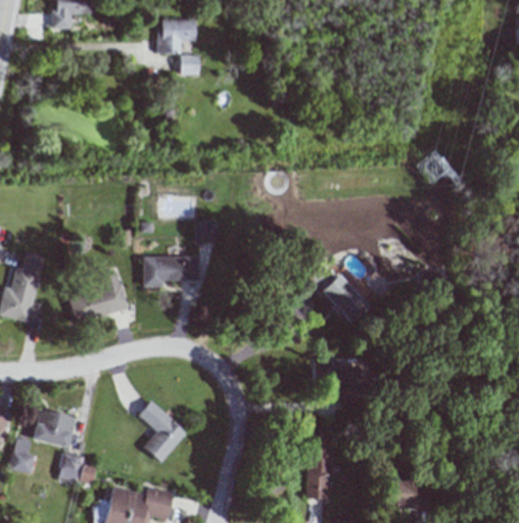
[(72,28),(71,13),(94,13),(94,0),(56,0),(57,9),(52,10),(52,29),(72,28)]
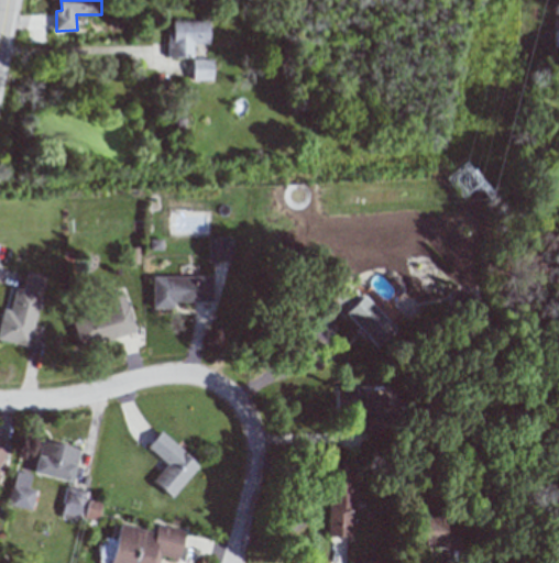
[(170,57),(195,57),(196,43),(211,44),(211,21),(175,21),(175,31),(170,31),(170,57)]
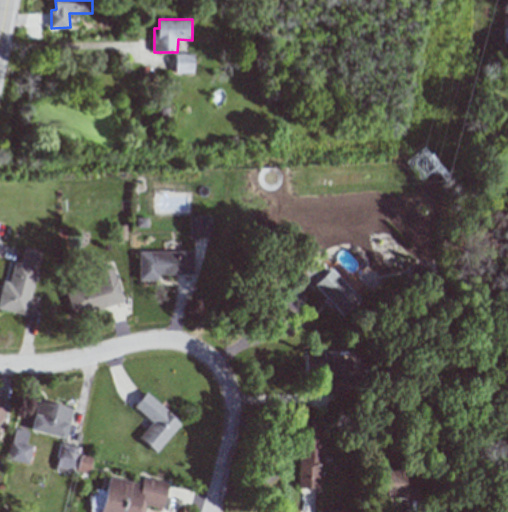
[(195,72),(195,54),(177,54),(177,72),(195,72)]
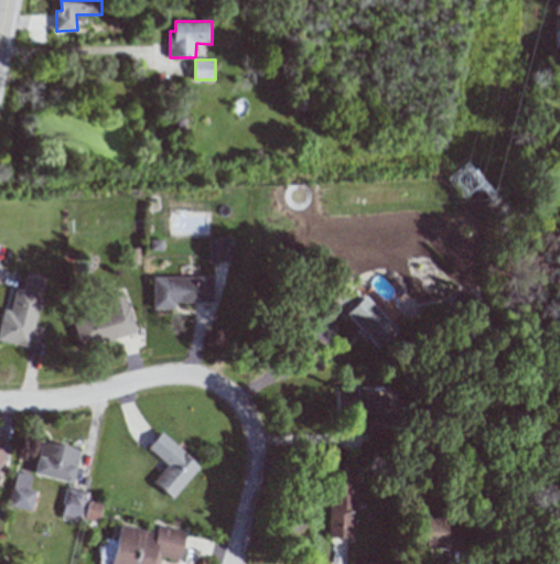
[(211,262),(235,262),(235,238),(211,237),(211,262)]
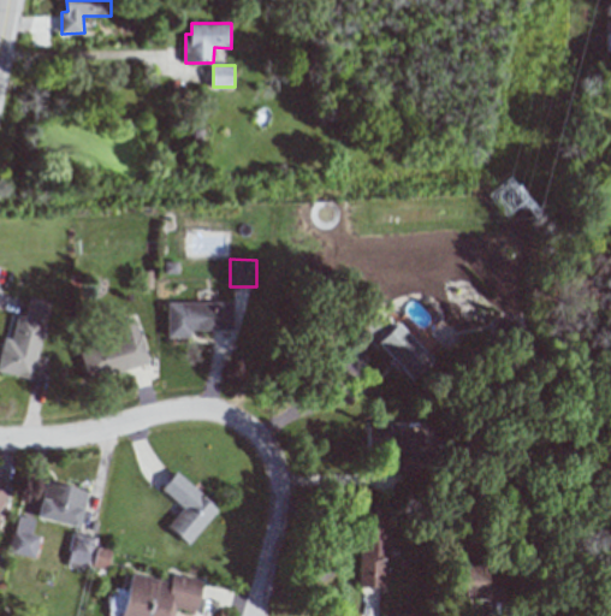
[(0,372),(37,379),(51,302),(30,298),(28,315),(18,314),(15,338),(5,337),(0,365),(0,372)]
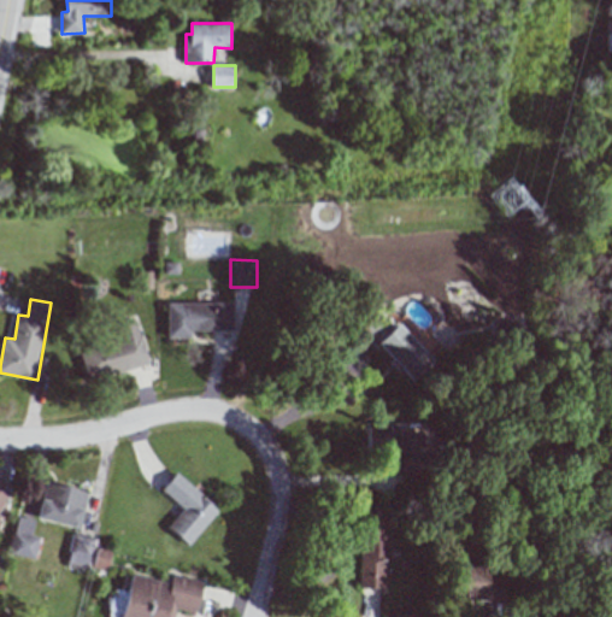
[(170,338),(193,338),(193,331),(235,330),(235,303),(170,304),(170,338)]
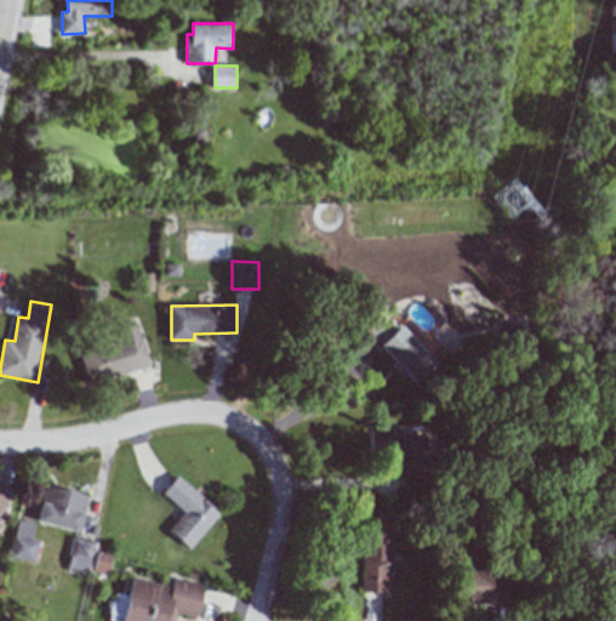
[(417,385),(438,365),(387,313),(366,332),(417,385)]
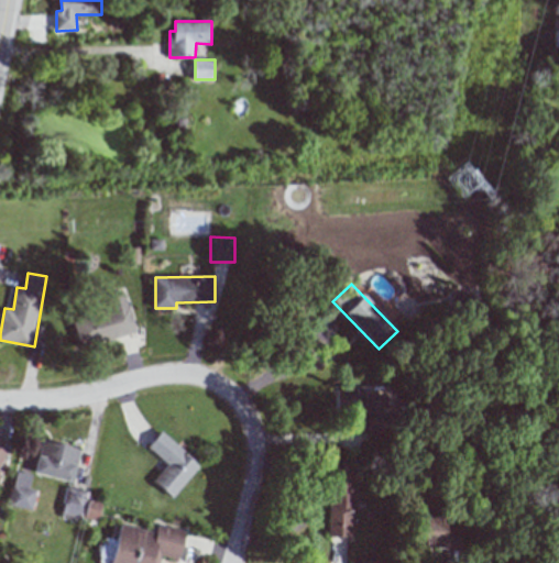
[(74,320),(80,346),(138,334),(128,293),(109,297),(112,311),(74,320)]
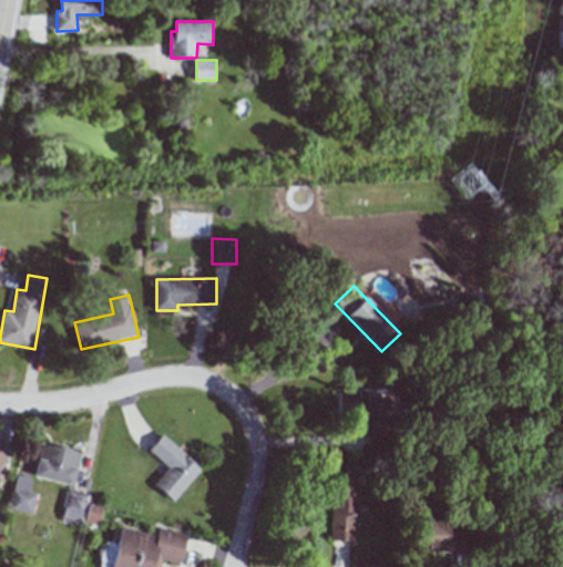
[(177,501),(204,466),(163,435),(151,451),(171,466),(156,485),(177,501)]
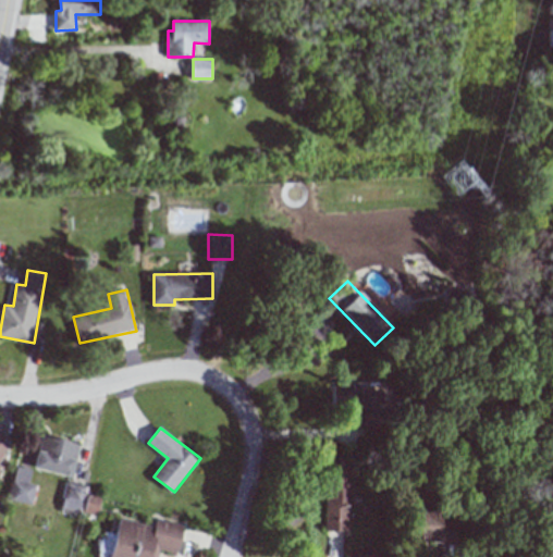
[(75,475),(81,443),(41,436),(37,469),(75,475)]
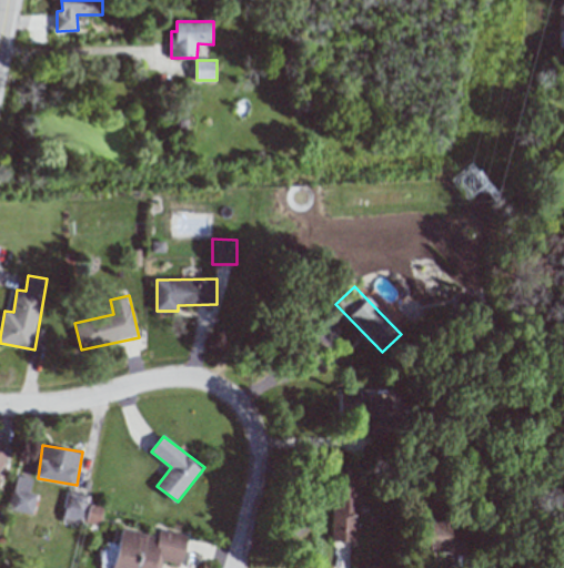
[(362,518),(363,468),(335,468),(334,541),(356,541),(356,518),(362,518)]
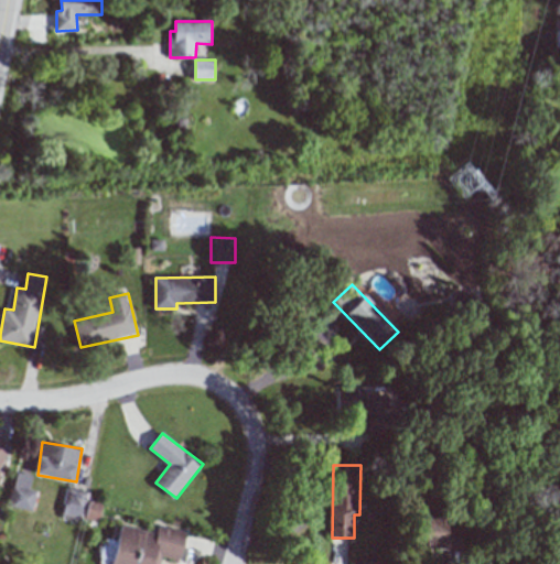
[(38,490),(31,490),(33,475),(17,473),(12,507),(35,510),(38,490)]
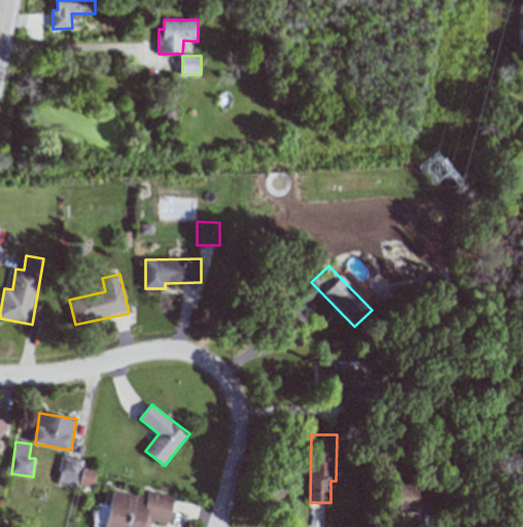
[(83,459),(64,456),(60,482),(78,485),(83,459)]
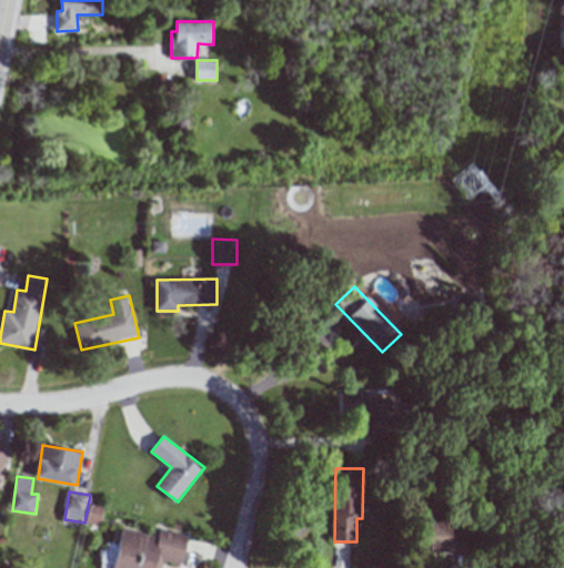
[(100,525),(104,507),(91,504),(87,523),(100,525)]
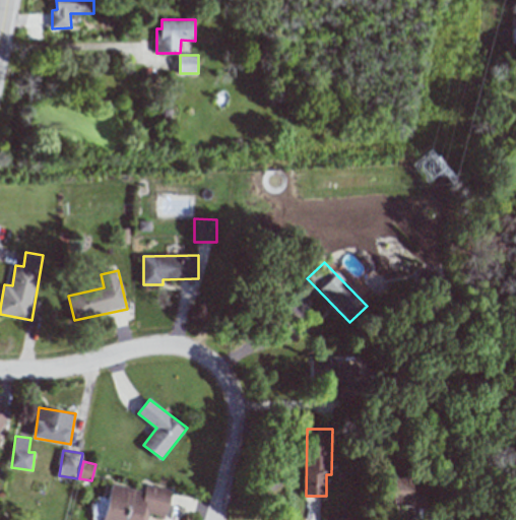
[(386,505),(428,504),(427,477),(385,479),(386,505)]
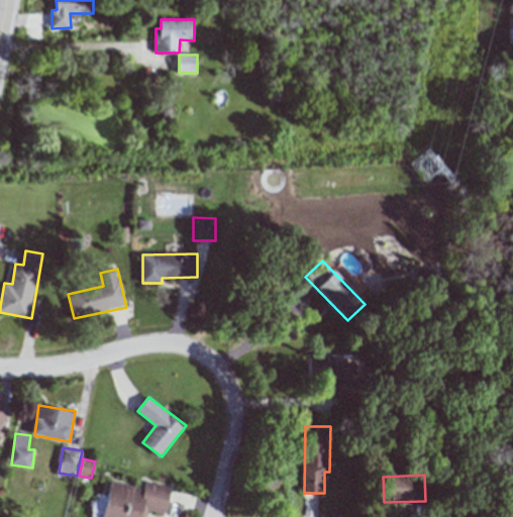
[(172,488),(145,482),(144,488),(111,482),(103,516),(146,516),(148,510),(166,513),(172,488)]
